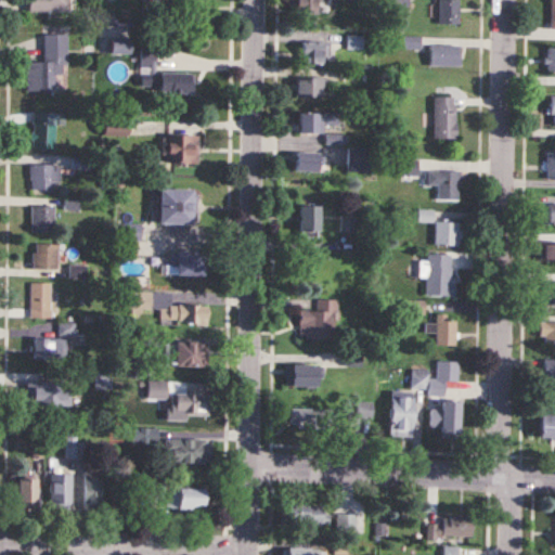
[(27,0),(28,12),(71,12),(71,0),(27,0)]
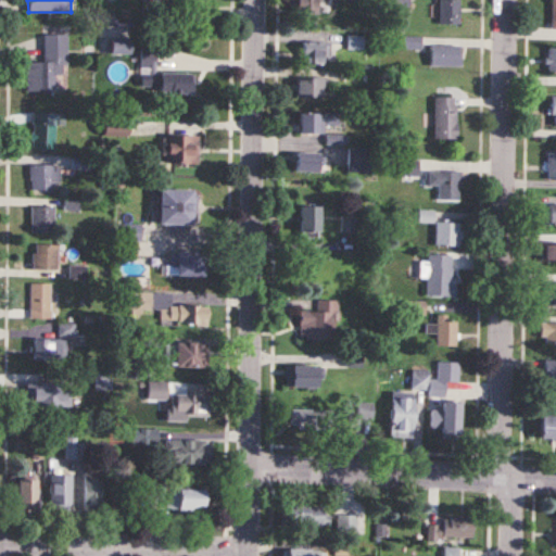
[(319,0),(291,0),(291,16),(320,16),(319,0)]
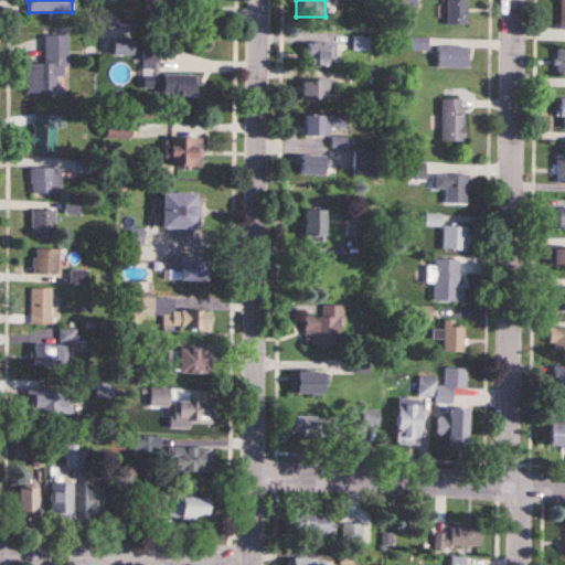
[(447,0),(447,24),(467,24),(466,0),(447,0)]
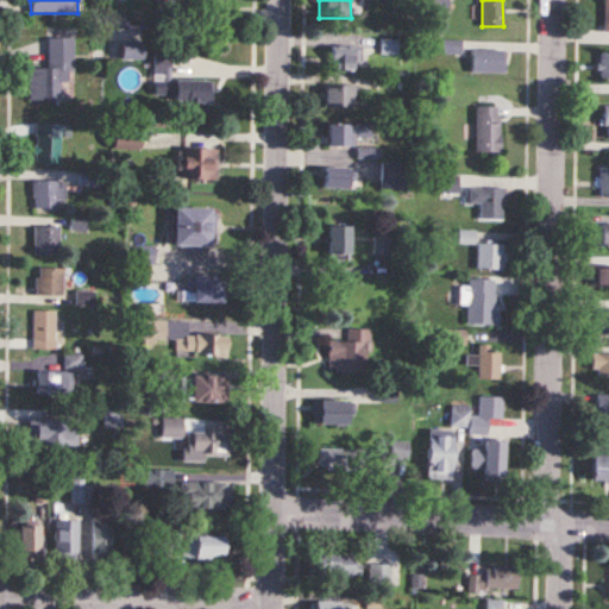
[(27,69),(27,100),(61,100),(61,83),(71,83),(71,38),(48,38),(48,69),(27,69)]
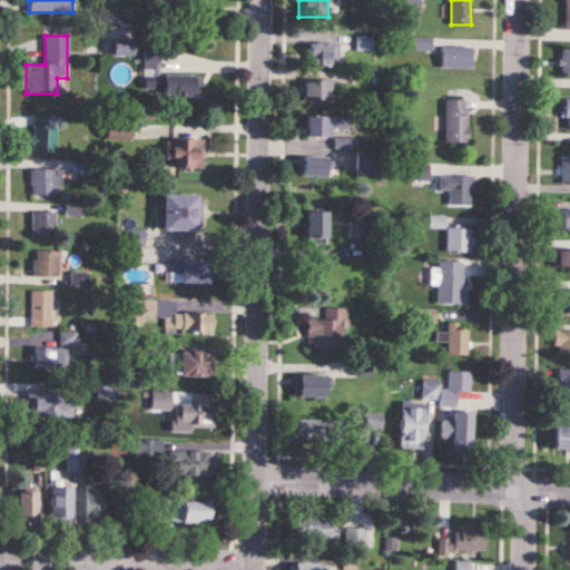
[(372,51),(372,38),(357,39),(357,51),(372,51)]
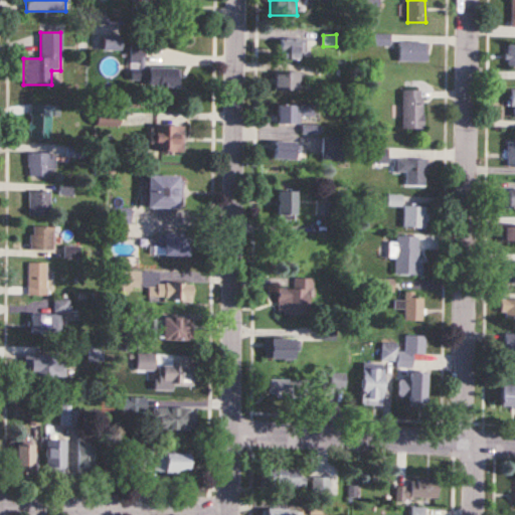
[(280,40),(280,61),(302,61),(302,40),(280,40)]
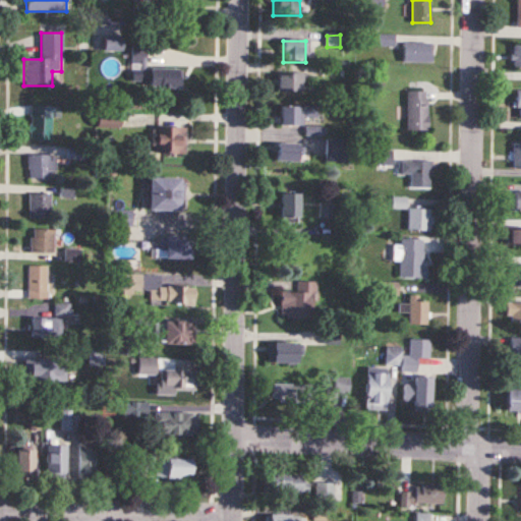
[(431,62),(431,43),(404,43),(404,62),(431,62)]
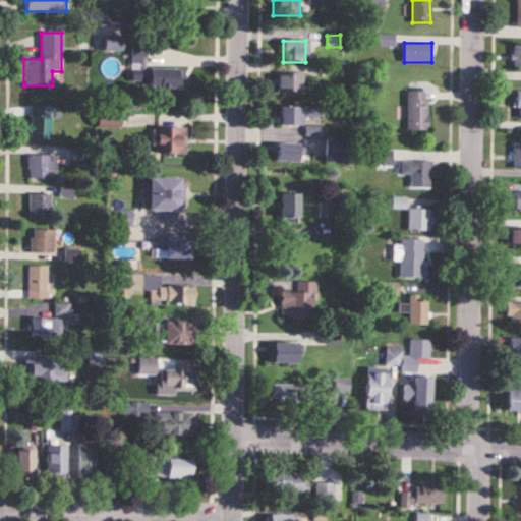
[(132,89),(180,90),(180,70),(145,70),(146,48),(132,48),(132,89)]
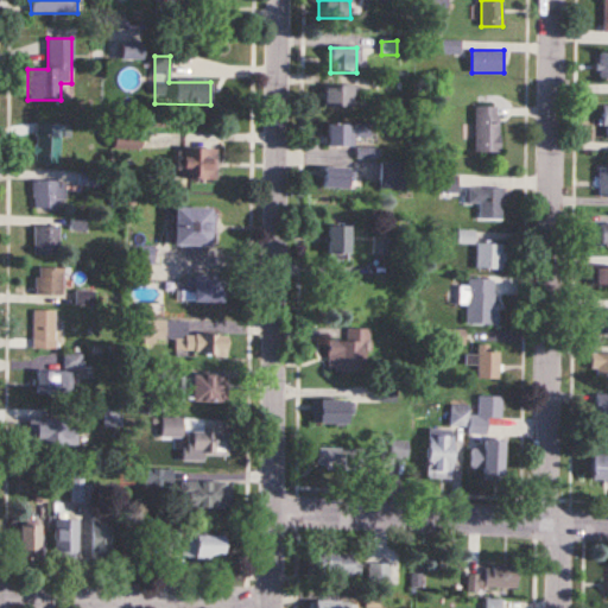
[(324,108),(356,108),(356,87),(324,87),(324,108)]
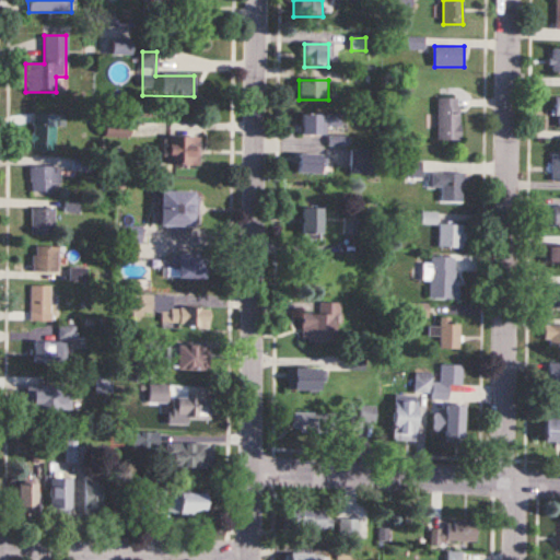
[(461,141),(461,98),(438,98),(438,141),(461,141)]
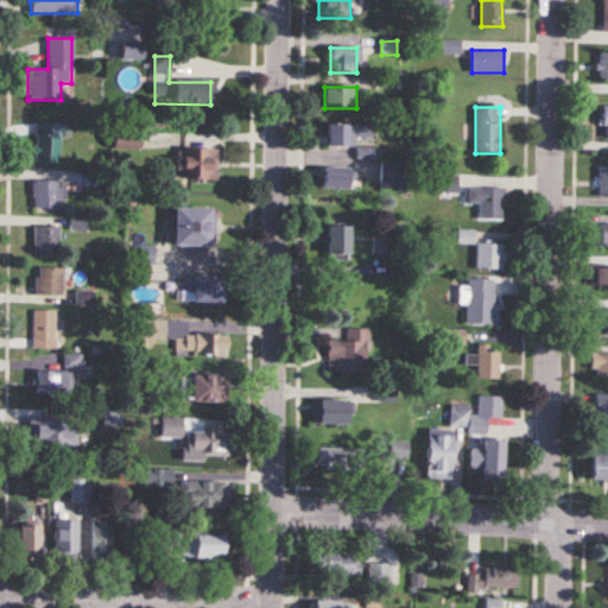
[(61,125),(35,125),(35,164),(61,164),(61,125)]
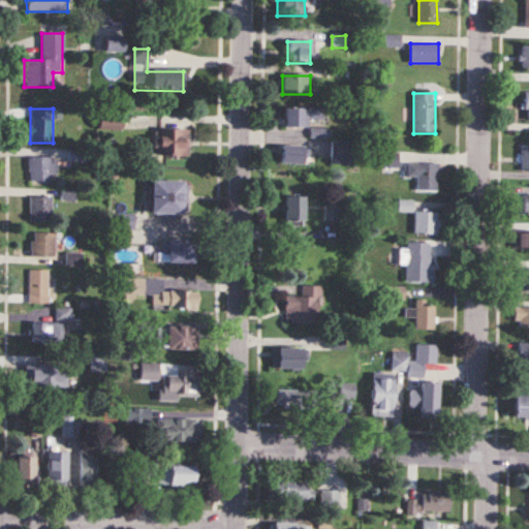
[(284,128),(308,128),(308,121),(321,121),(321,110),(284,110),(284,128)]
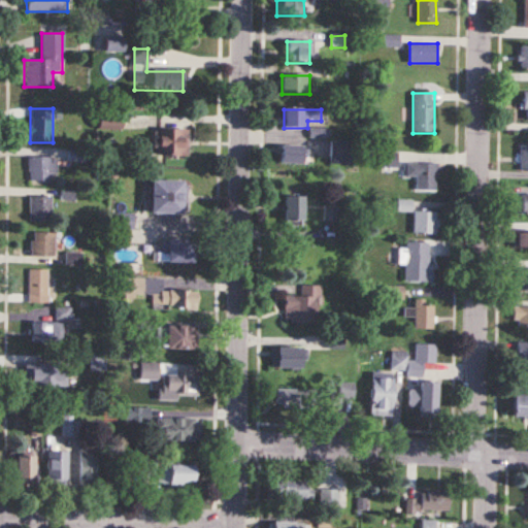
[(329,139),(329,130),(310,129),(310,138),(329,139)]
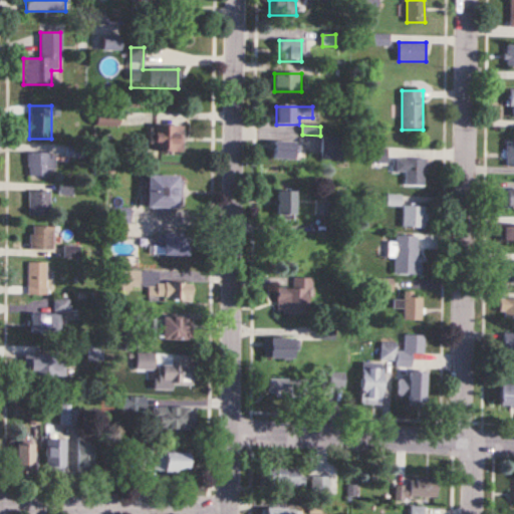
[(183,154),(183,126),(152,126),(152,154),(183,154)]
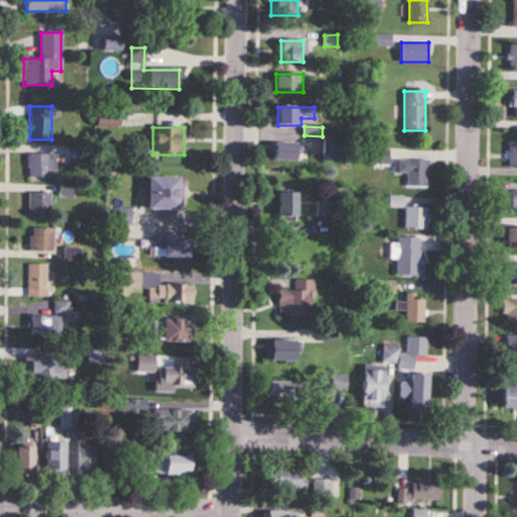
[(345,138),(323,138),(323,162),(345,162),(345,138)]
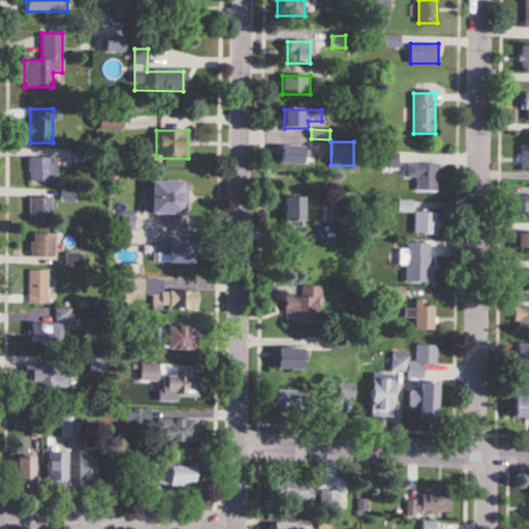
[(307,147),(281,147),(281,166),(307,166),(307,147)]
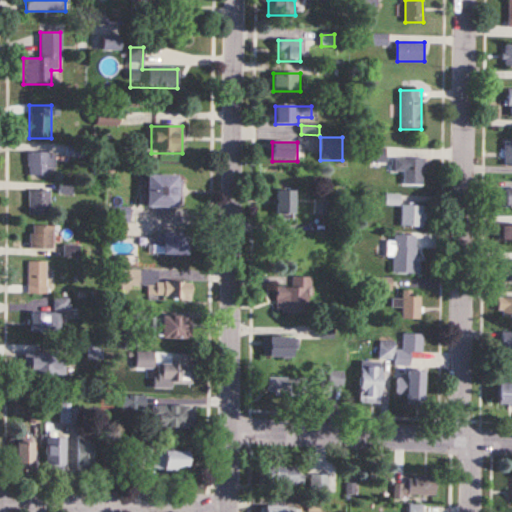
[(385,162),(385,148),(370,148),(370,162),(385,162)]
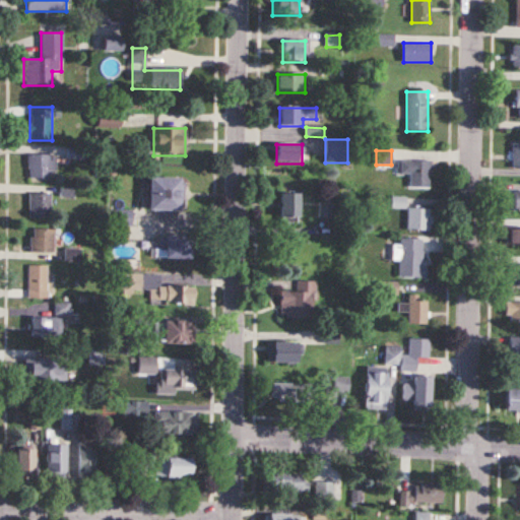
[(28,179),(54,179),(54,155),(28,155),(28,179)]
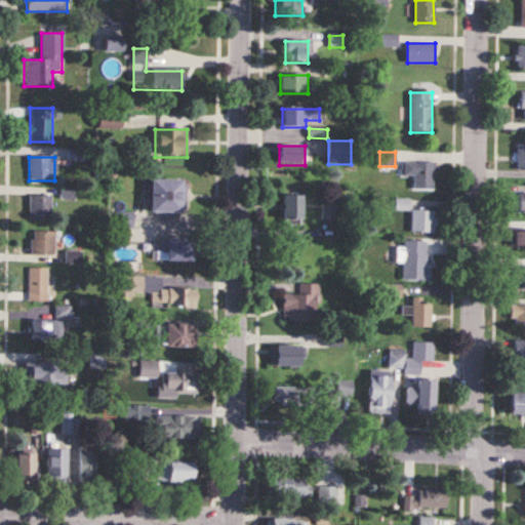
[(435,163),(404,163),(404,175),(414,175),(414,190),(435,190),(435,163)]
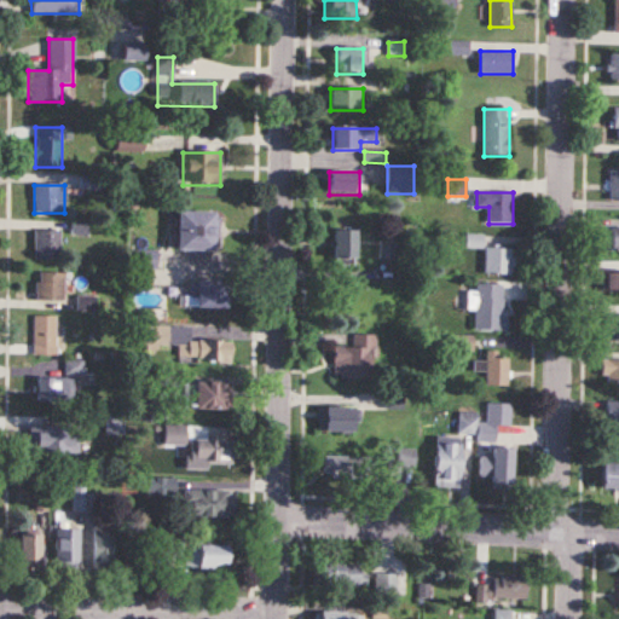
[(175,252),(218,252),(218,213),(175,213),(175,252)]
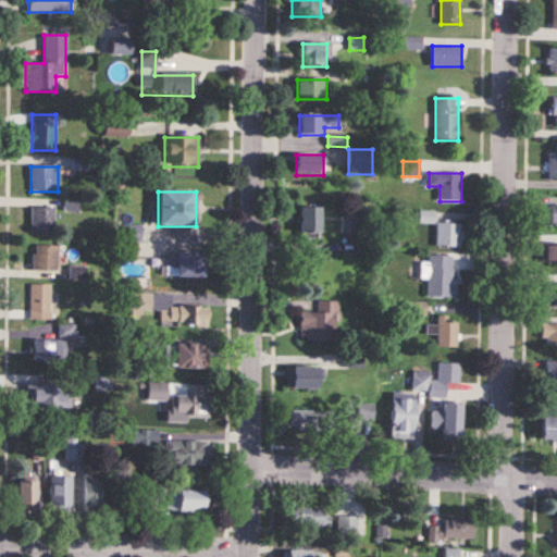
[(53,208),(31,208),(31,233),(53,233),(53,208)]
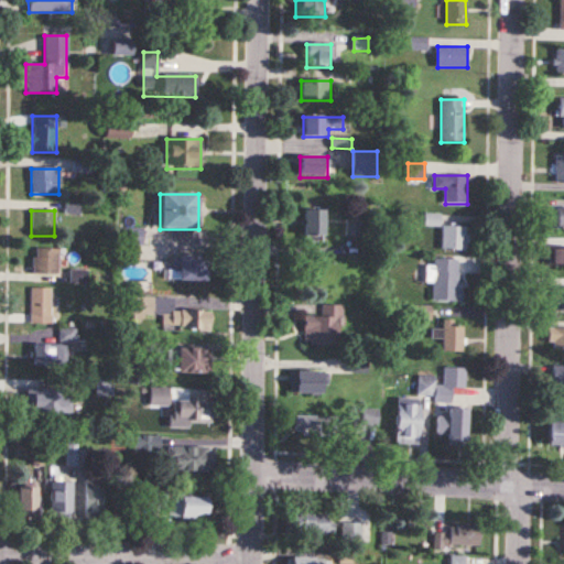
[(324,243),(324,210),(304,210),(304,243),(324,243)]
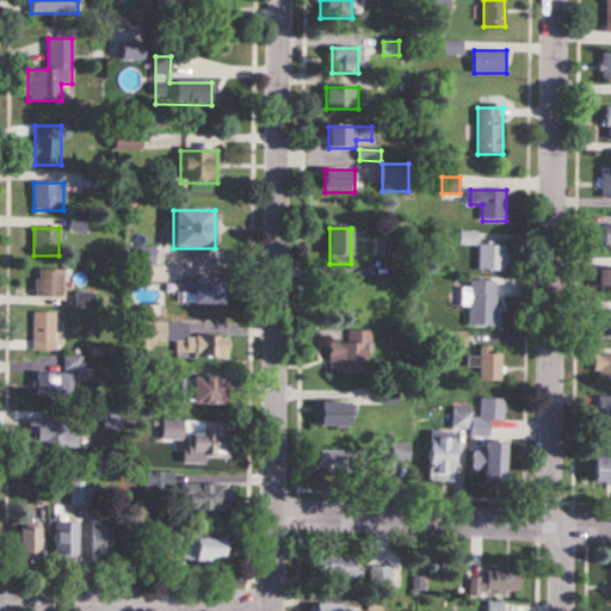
[(475,244),(475,233),(467,233),(467,242),(462,242),(462,244),(475,244)]
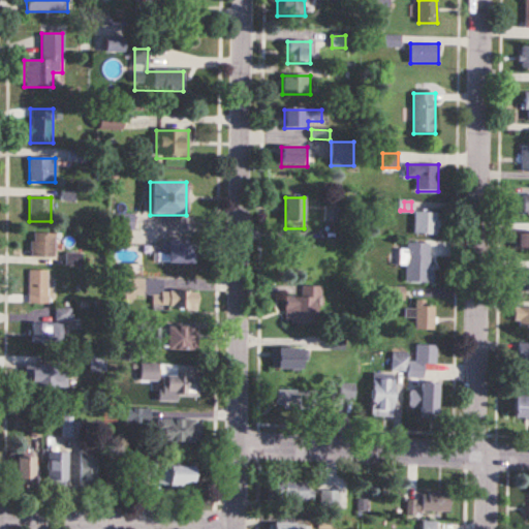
[(324,222),(341,222),(341,207),(324,207),(324,222)]
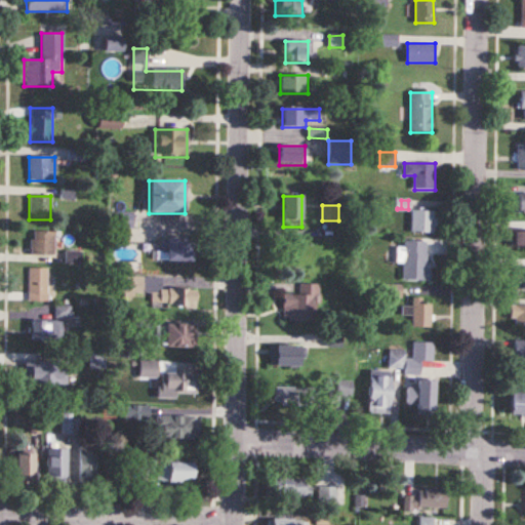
[(436,211),(411,211),(411,233),(436,233),(436,211)]
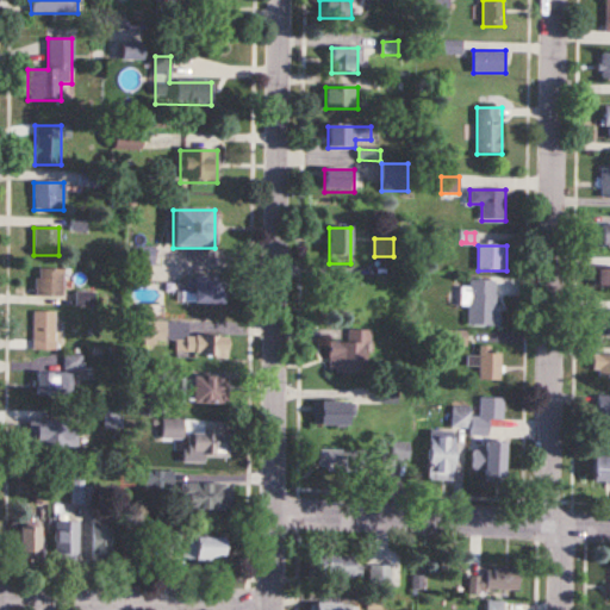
[(609,288),(609,268),(593,268),(593,290),(609,288)]
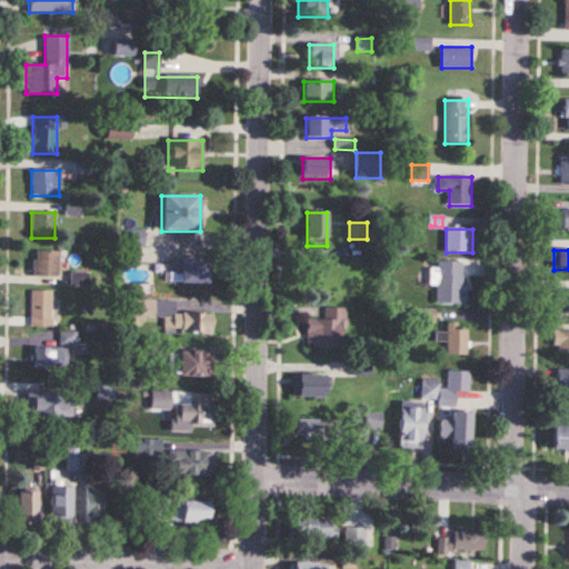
[(58,251),(32,251),(32,277),(58,277),(58,251)]
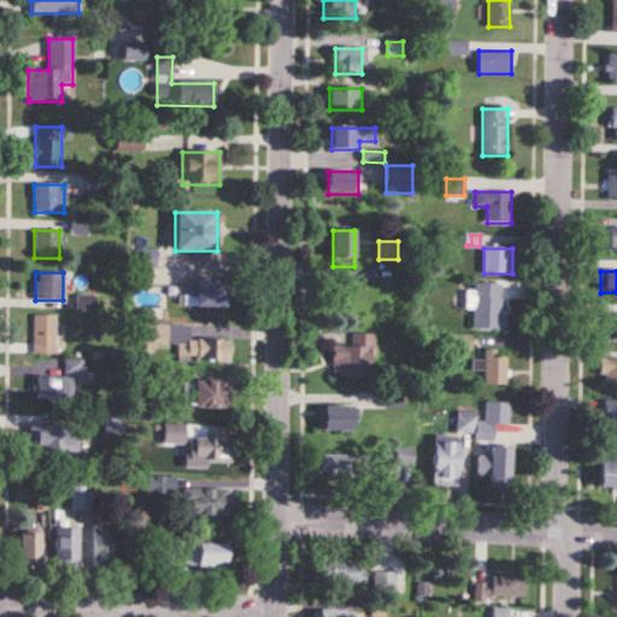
[(227,281),(193,281),(193,307),(227,307),(227,281)]
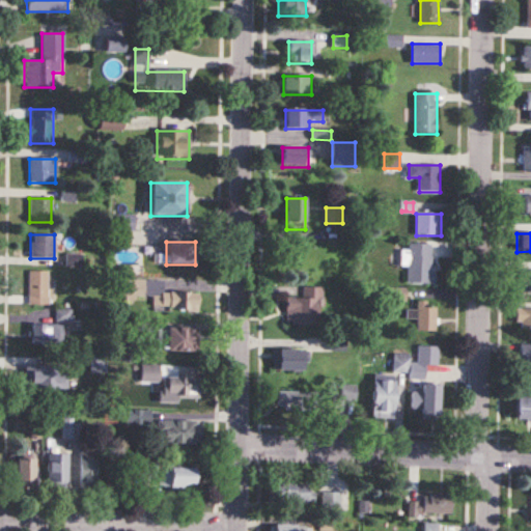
[(432,284),(434,244),(403,244),(403,264),(408,264),(408,284),(432,284)]
